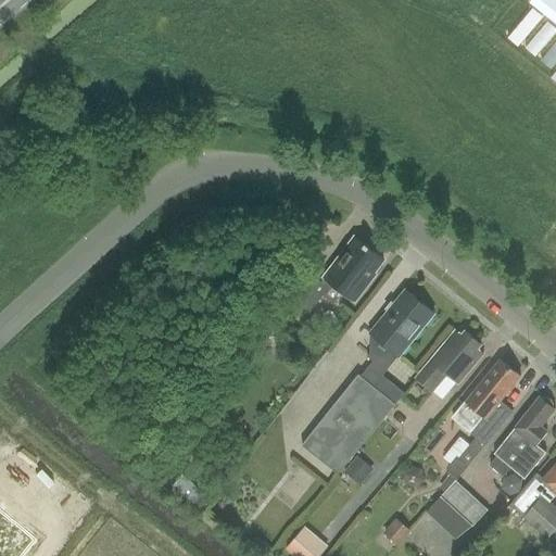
[(546,30),(555,20),(555,17),(539,0),(521,0),(519,2),(546,30)]
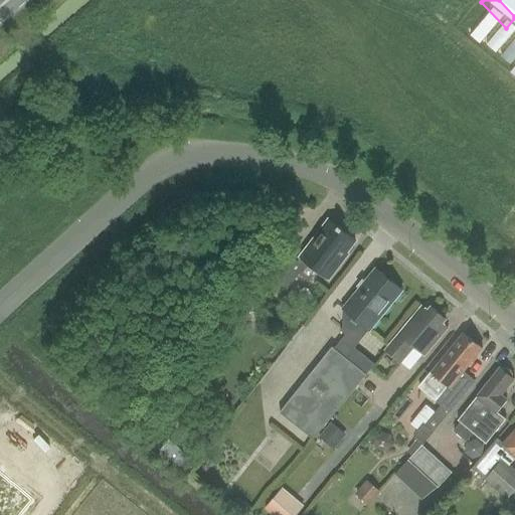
[(342,259),(356,239),(329,219),(298,262),(288,254),(266,283),(282,295),(300,272),(310,279),(317,270),(329,279),(343,260),(342,259)]
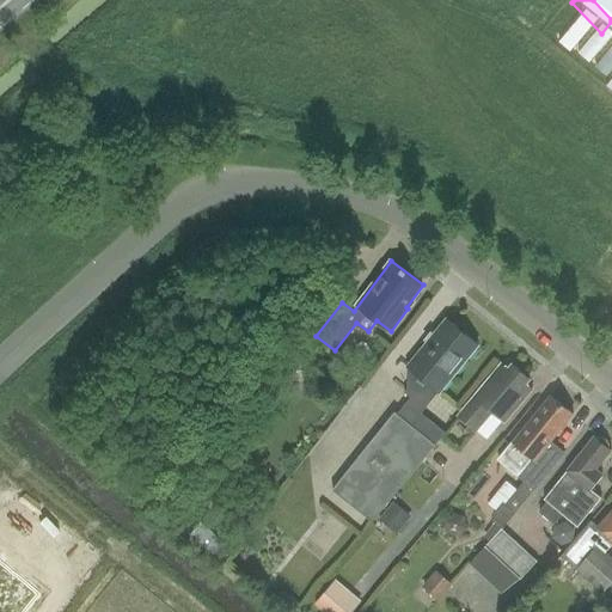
[(338,303),(325,293),(268,366),(287,380),(298,367),(297,356),(338,303)]
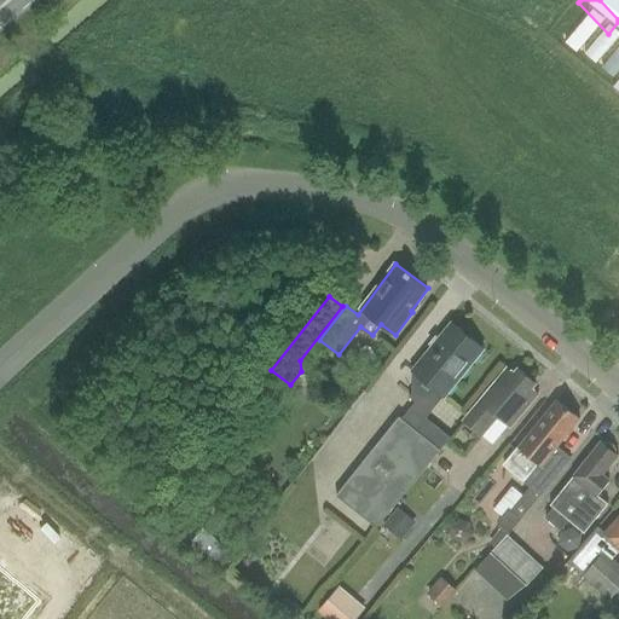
[(445,398),(484,350),(452,323),(412,371),(429,386),(403,418),(399,417),(335,496),(376,528),(451,438),(427,418),(444,397),(445,398)]
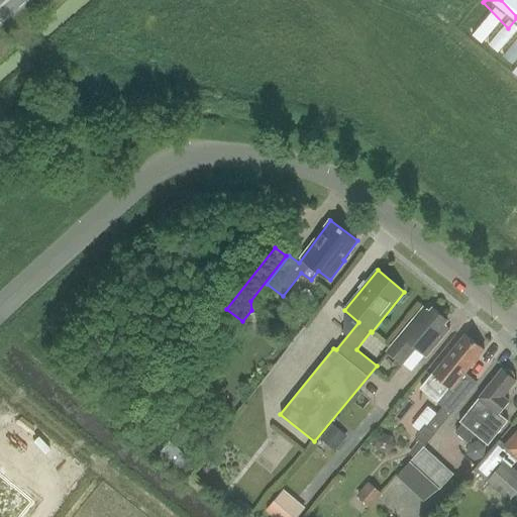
[(427,357),(450,329),(445,325),(448,321),(433,309),(430,313),(424,308),(388,352),(404,366),(417,348),(427,357)]
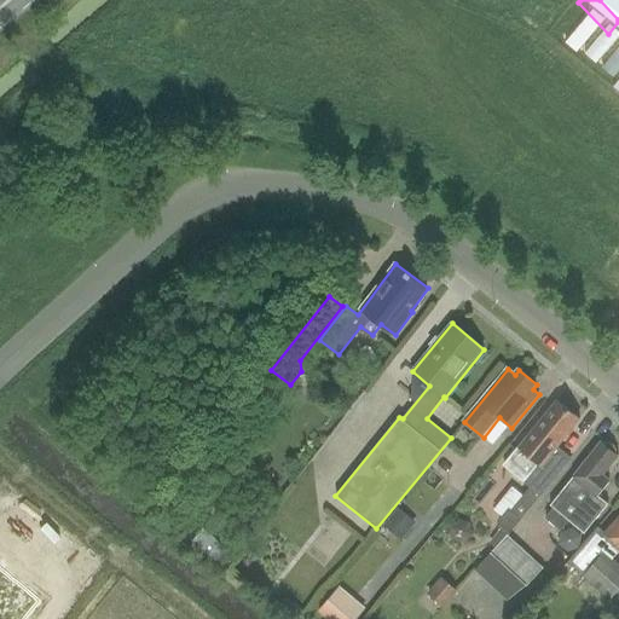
[(542,493),(571,458),(557,447),(580,420),(557,400),(505,464),(513,469),(514,474),(521,480),(525,479),(532,485),(542,493)]
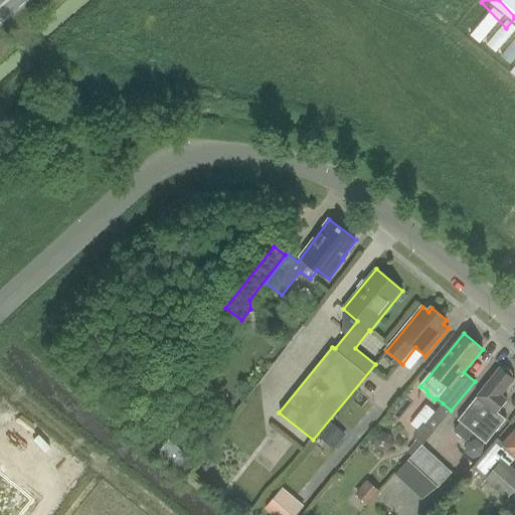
[(503,369),(501,367),(459,419),(461,422),(454,431),(467,443),(475,434),(487,444),(507,419),(498,412),(508,400),(502,396),(514,379),(514,378),(513,377),(513,372),(508,368),(503,369)]
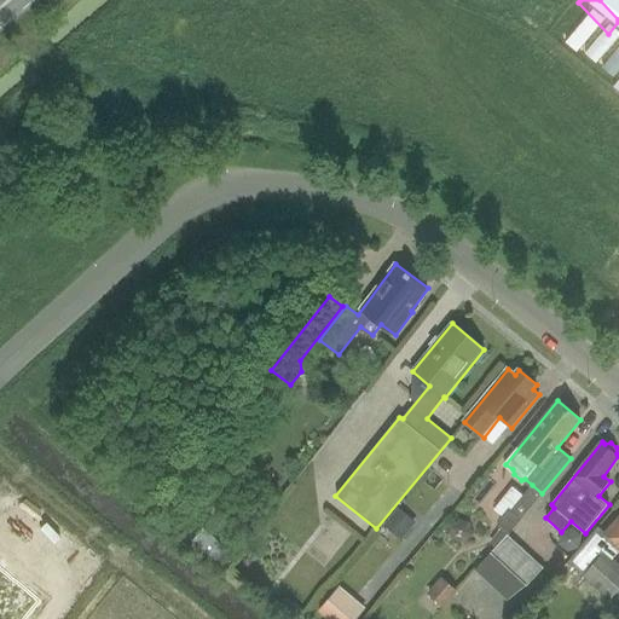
[(509,533),(542,493),(532,485),(512,509),(509,508),(499,520),(499,525),(509,533)]
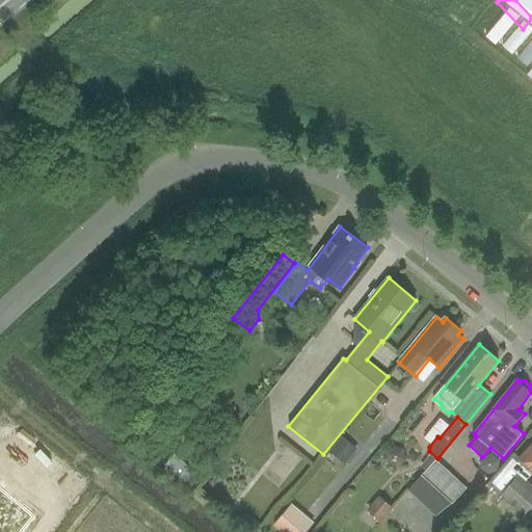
[(343,464),(355,449),(340,436),(327,452),(343,464)]
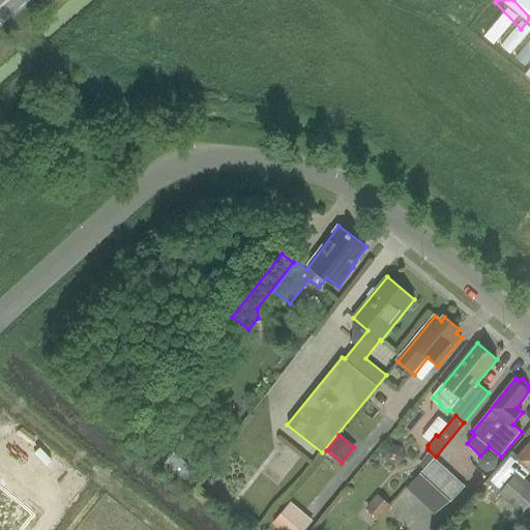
[(529,441),(518,455),(512,451),(487,481),(524,513),(529,506),(529,483),(525,479),(529,473),(529,441)]
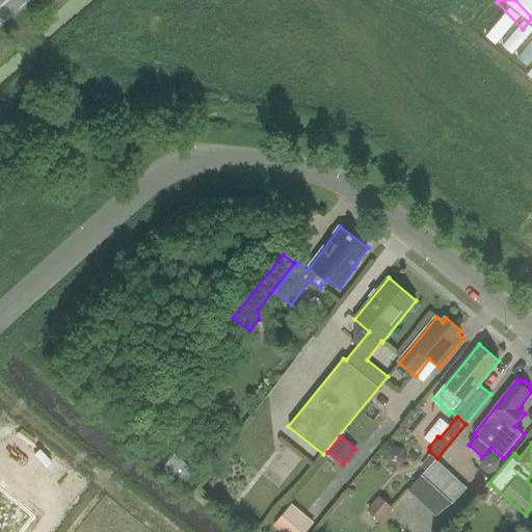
[(466,488),(434,460),(407,491),(436,516),(451,503),(452,504),(466,488)]
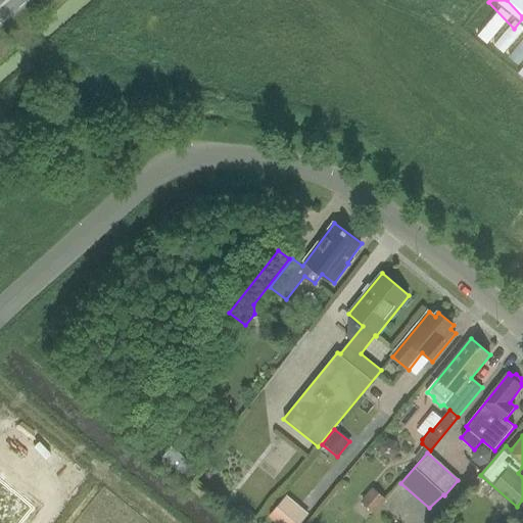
[(0,522),(21,522),(33,510),(0,483),(0,522)]
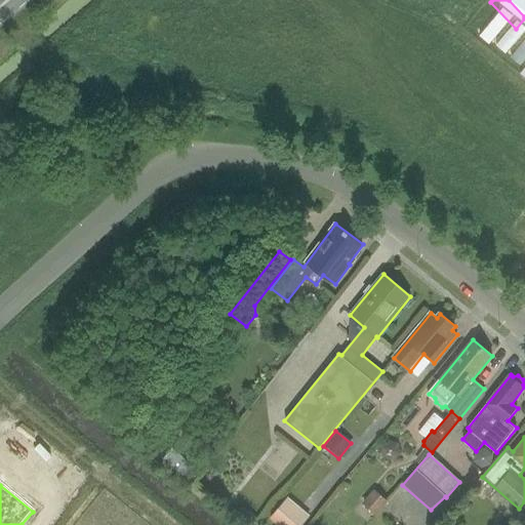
[(376,515),(389,501),(373,489),(362,502),(376,515)]
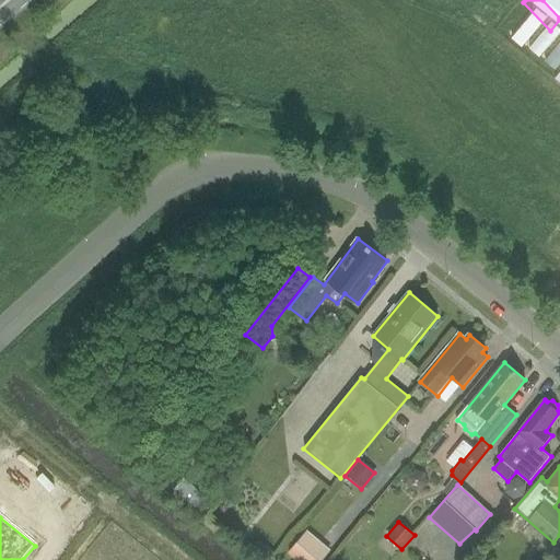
[(286,553),(292,559),(319,559),(328,551),(304,531),(286,553)]
